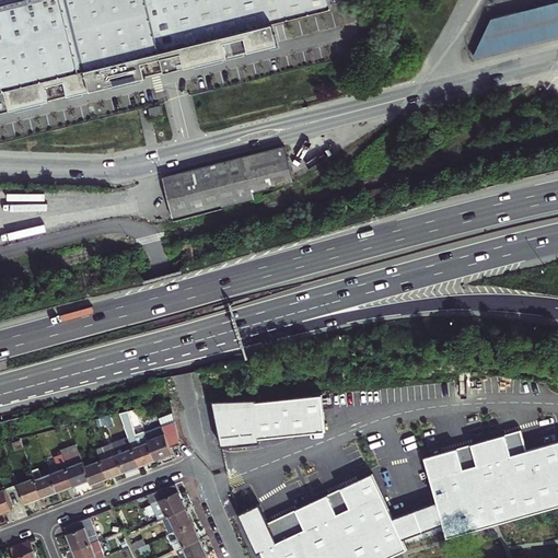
[(0,69),(6,91),(276,23),(329,11),(328,7),(326,0),(0,0),(0,69)]
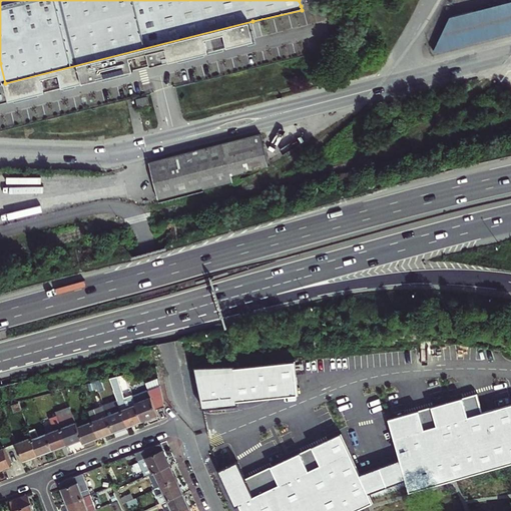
[(510,3),(448,19),(432,55),(510,36),(510,3)]
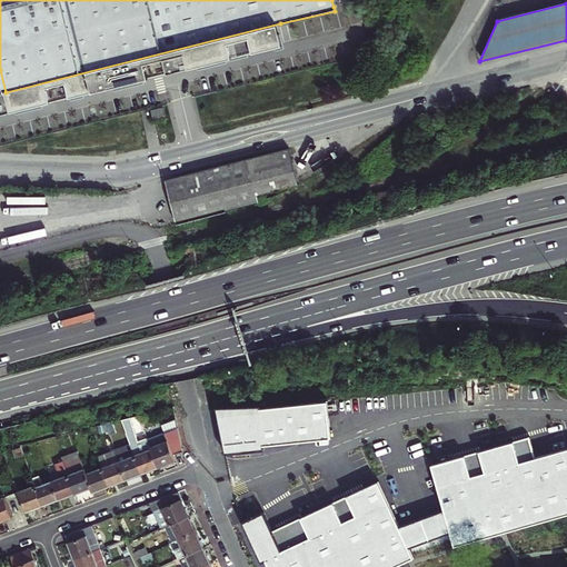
[(285,43),(280,23),(6,92),(0,70),(0,100),(7,98),(11,112),(285,43)]
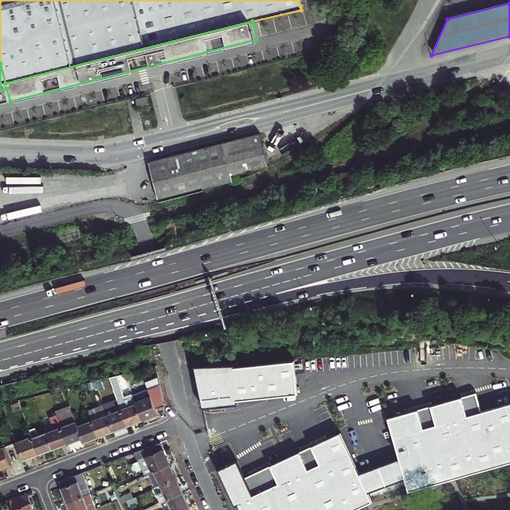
[(0,104),(10,101),(6,88),(0,90),(0,104)]
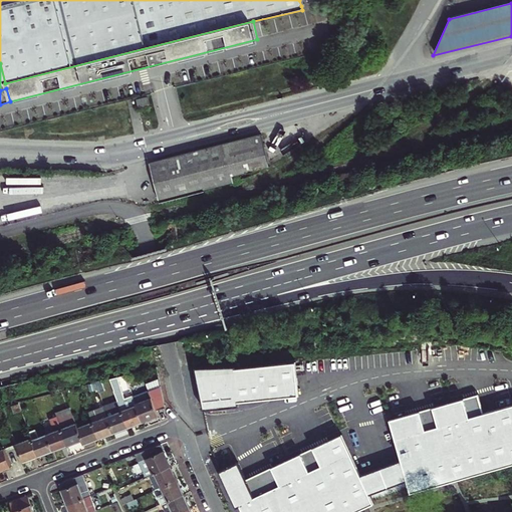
[(148,164),(158,205),(232,186),(231,179),(267,170),(258,136),(148,164)]
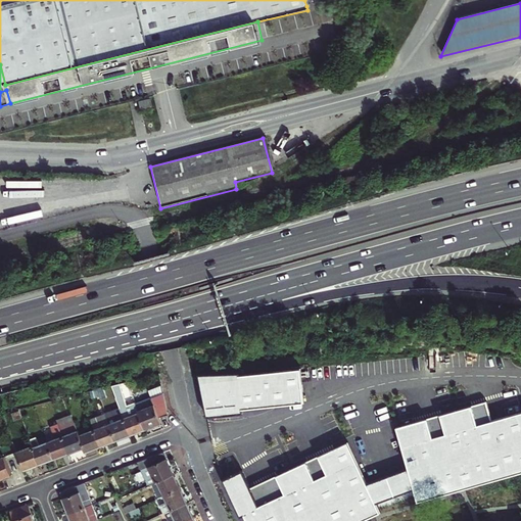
[(237,375),(196,376),(204,414),(205,419),(242,415),(241,411),(302,405),(298,370),(238,377),(237,375)]
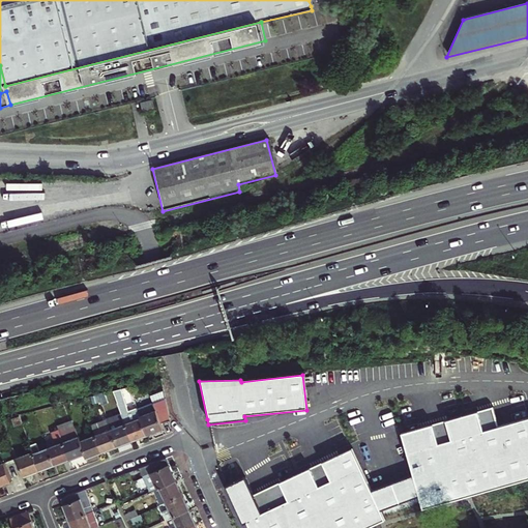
[(164,397),(150,402),(158,423),(169,420),(164,397)]
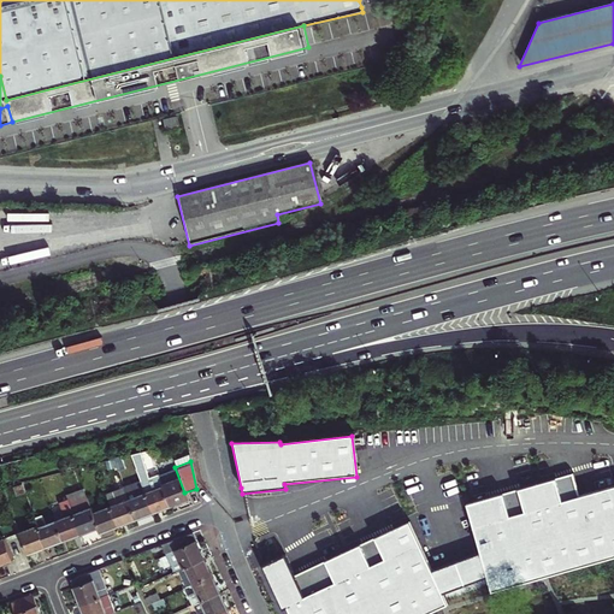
[(175,467),(157,474),(170,508),(188,501),(184,493),(175,467)]
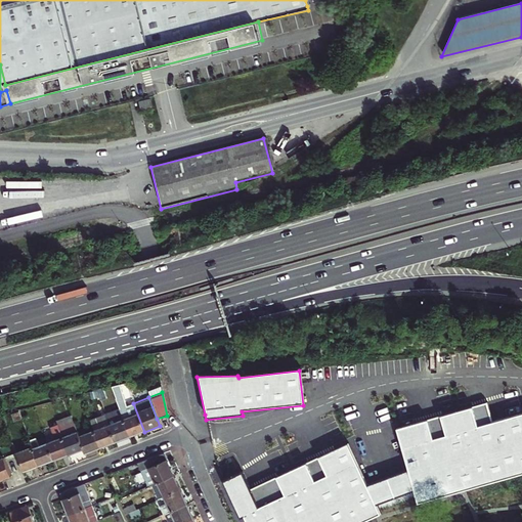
[(144,432),(133,403),(132,402),(118,407),(130,437),(144,432)]
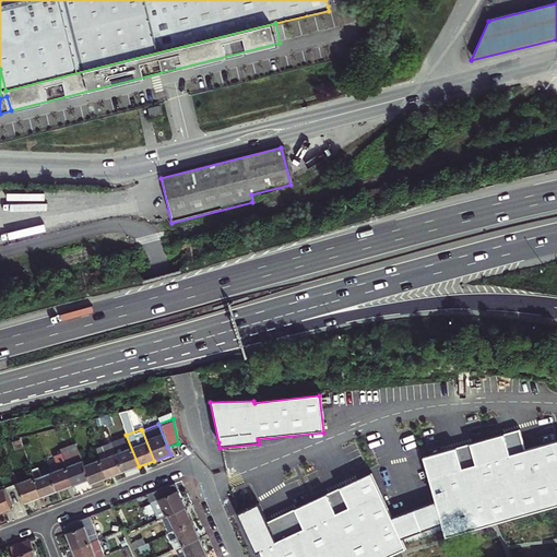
[(556,505),(556,440),(523,450),(518,430),(422,459),(434,502),(390,519),(370,474),(267,523),(258,505),(237,514),(255,554),(256,556),(387,556),(393,554),(405,548),(403,546),(401,540),(440,524),(442,532),(443,537),(556,505)]
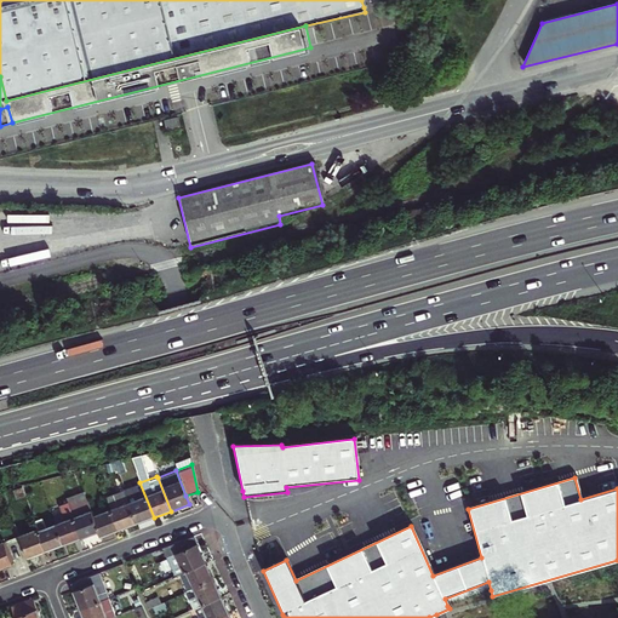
[(154,518),(139,482),(122,490),(127,504),(136,525),(154,518)]
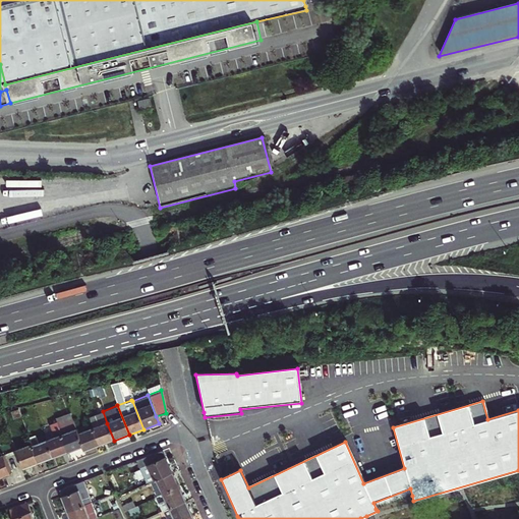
[(107,423),(93,428),(100,446),(114,441),(107,423)]
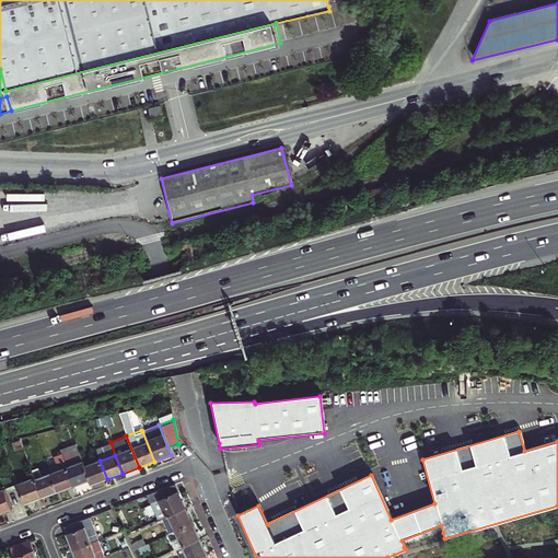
[(89,481),(90,486),(107,479),(100,461),(83,467),(89,481)]
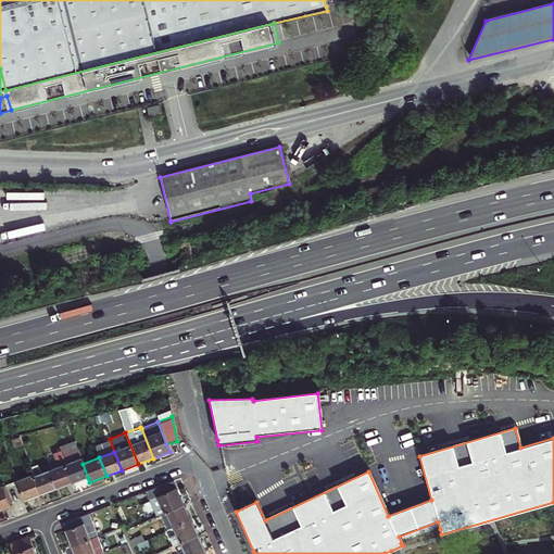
[(88,478),(83,464),(80,458),(65,464),(65,466),(73,483),(88,478)]
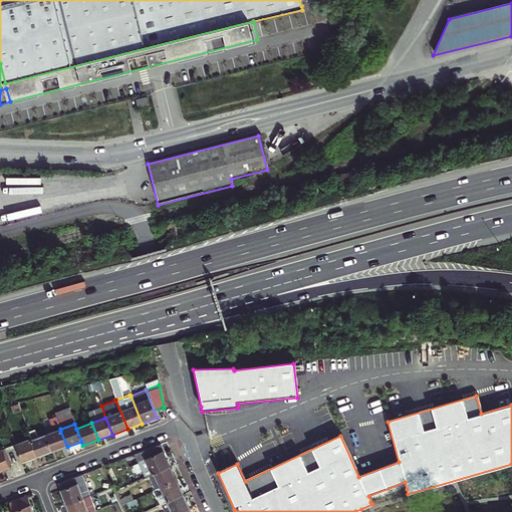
[(67,447),(60,431),(46,436),(52,452),(67,447)]
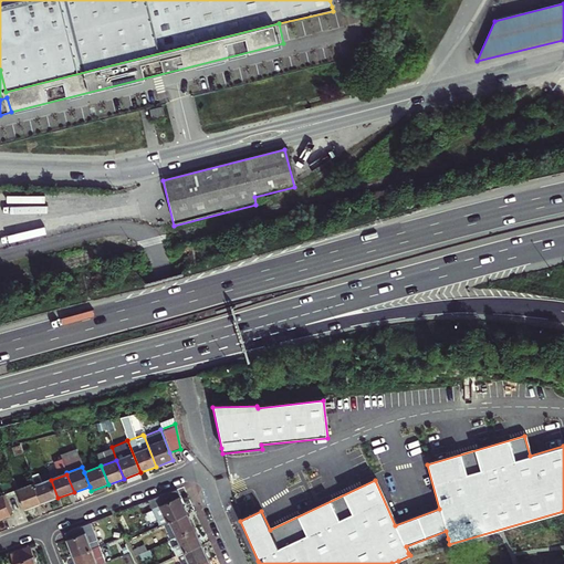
[(58,498),(51,480),(34,487),(41,504),(58,498)]
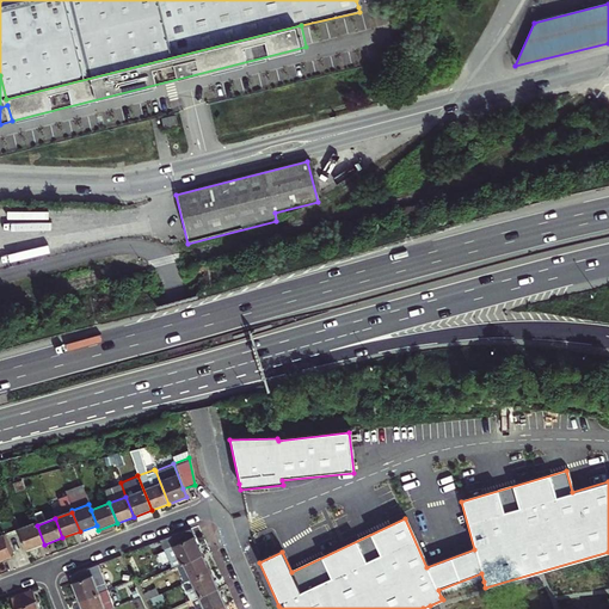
[(44,545),(37,526),(37,523),(18,530),(26,552),(44,545)]
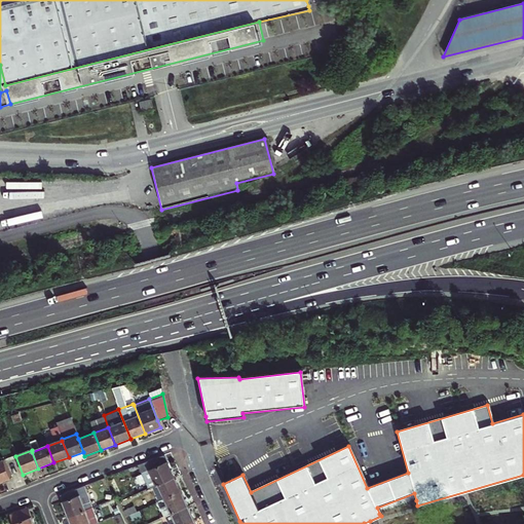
[(140,475),(165,463),(162,457),(137,466),(140,475)]
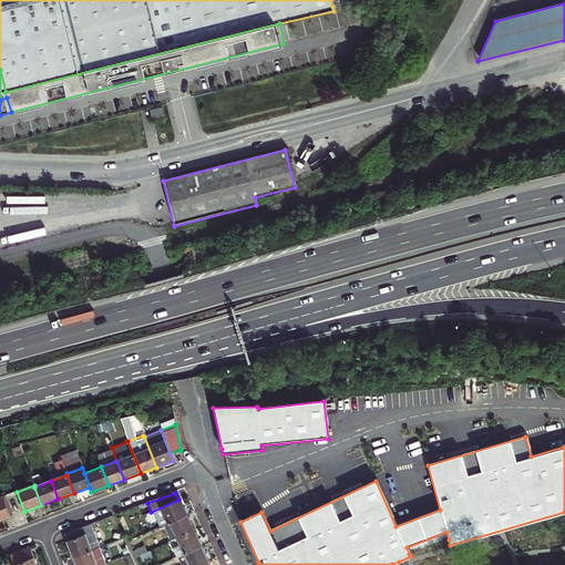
[(0,521),(11,517),(3,496),(0,497),(0,521)]
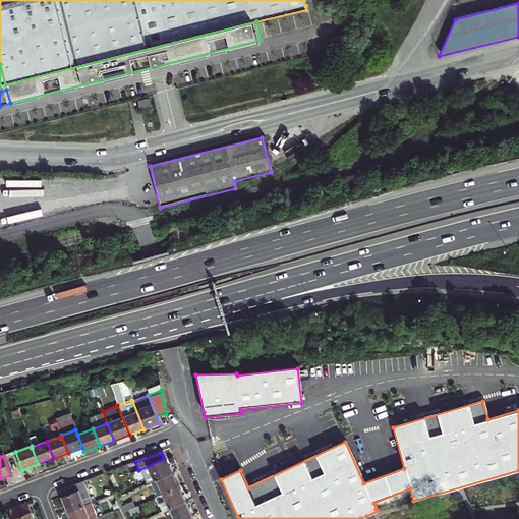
[(149,484),(171,473),(164,459),(138,470),(146,485),(149,484)]
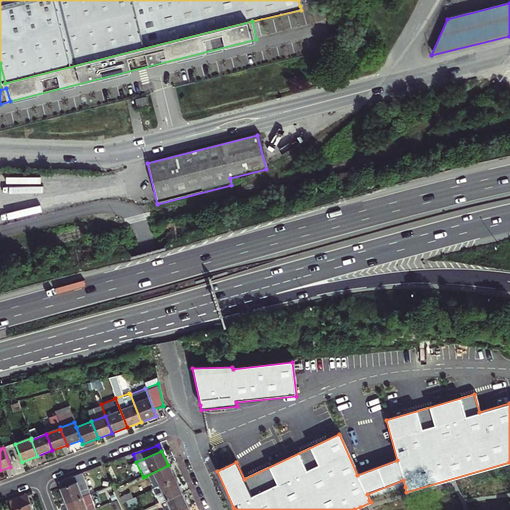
[(158,487),(174,479),(168,465),(146,476),(152,490),(158,487)]
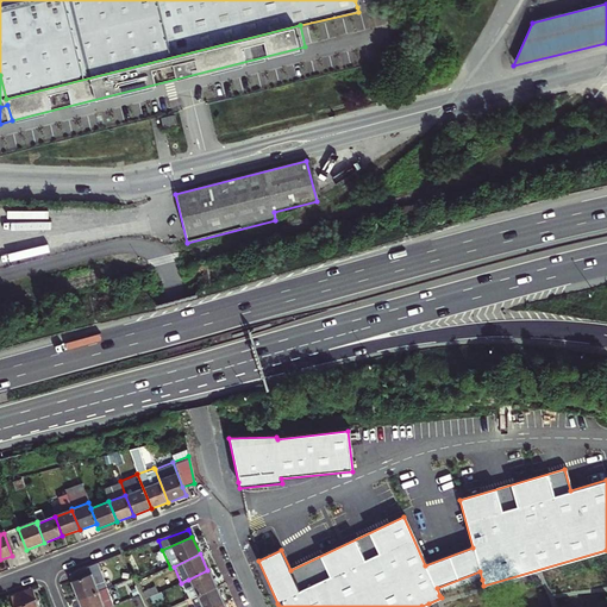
[(101,571),(98,564),(70,575),(73,582),(101,571)]
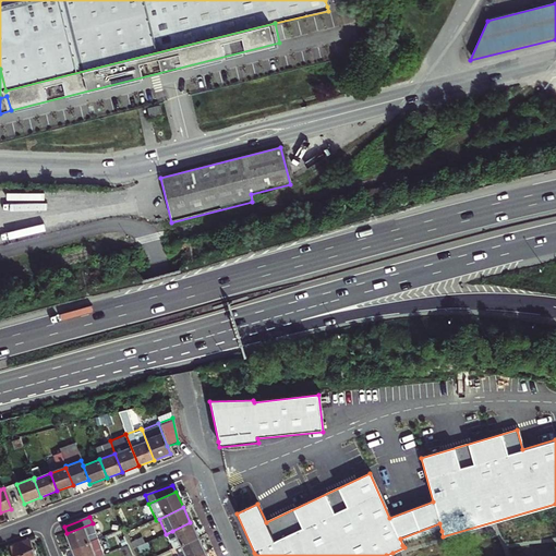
[(190,522),(172,531),(176,538),(167,541),(171,551),(173,550),(197,539),(190,522)]
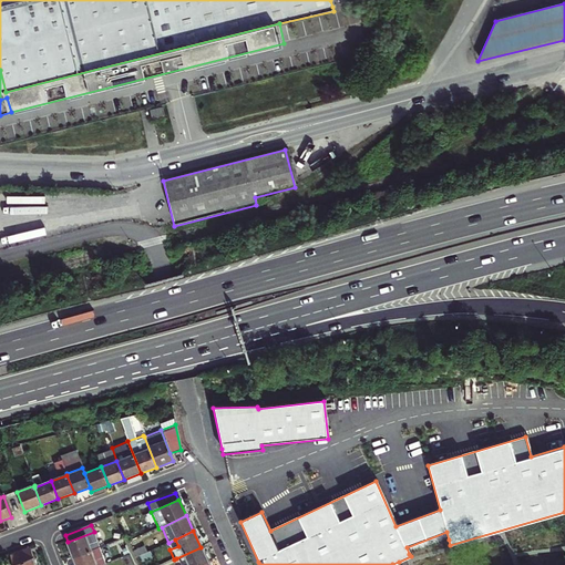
[(68,542),(74,558),(100,548),(94,532),(68,542)]
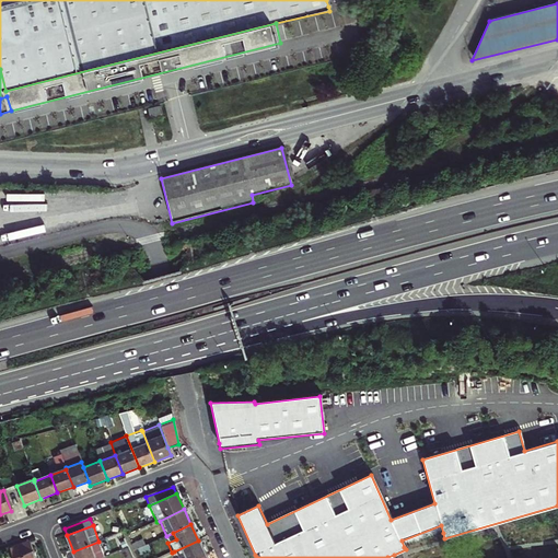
[(127,548),(124,539),(117,543),(121,550),(127,548)]
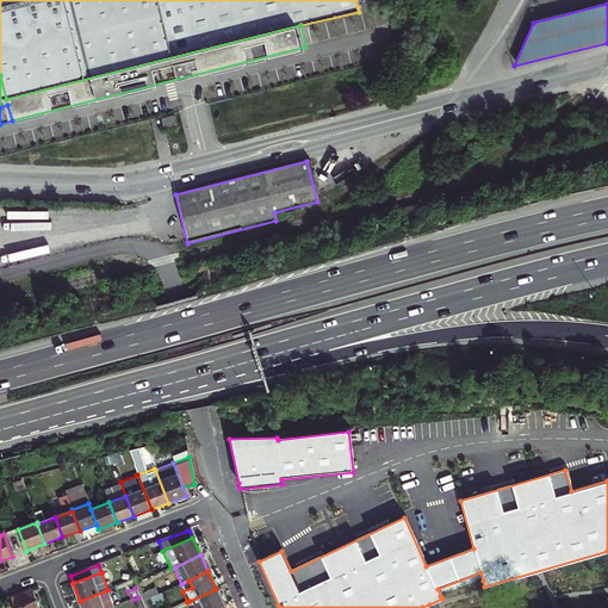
[(190,601),(192,607),(219,607),(223,606),(216,589),(190,601)]
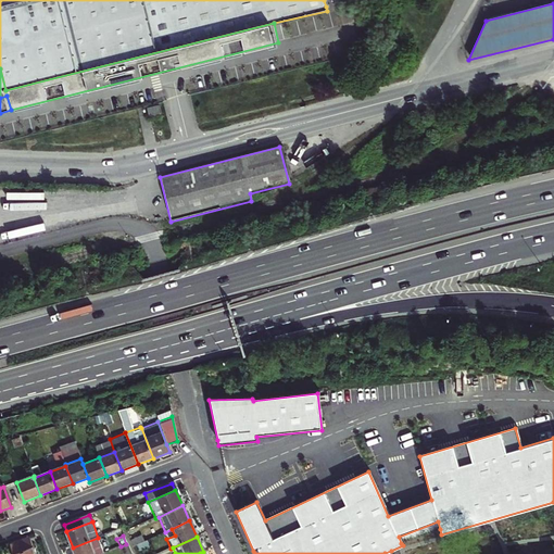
[(73,548),(74,553),(104,553),(98,538),(73,548)]
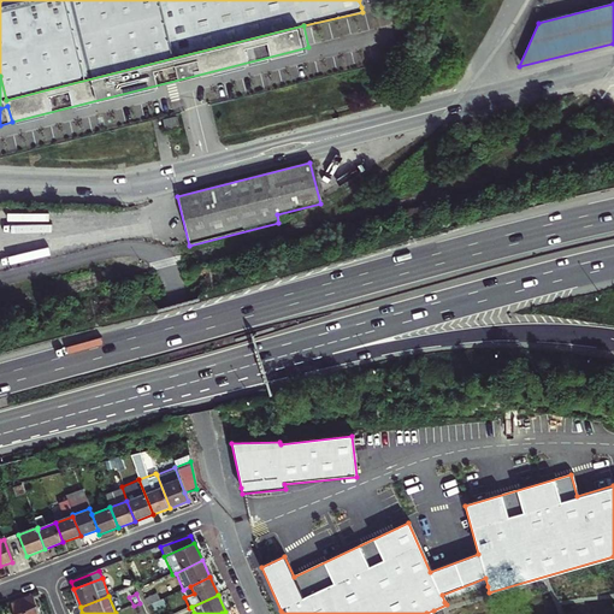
[(37,613),(31,597),(10,604),(12,613),(37,613)]
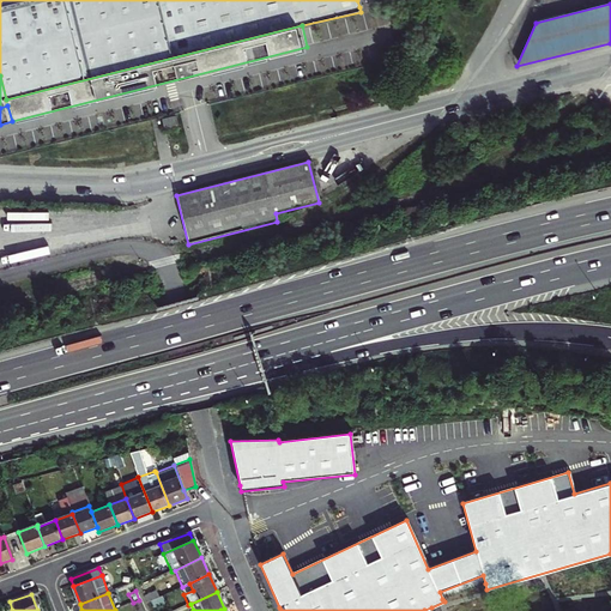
[(139,600),(133,603),(135,610),(144,610),(139,600)]
